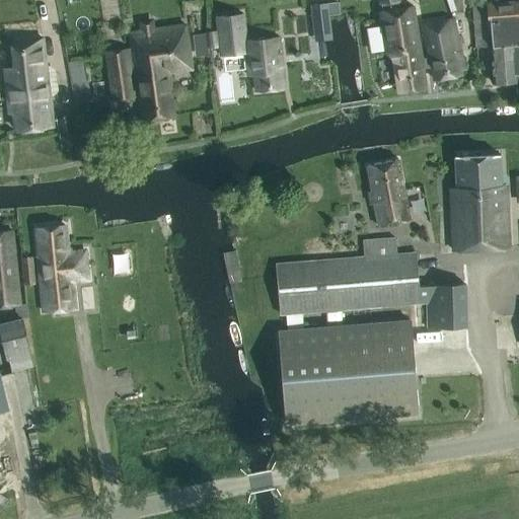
[(518,0),(474,4),(477,47),(491,46),(493,83),(518,80),(518,0)]
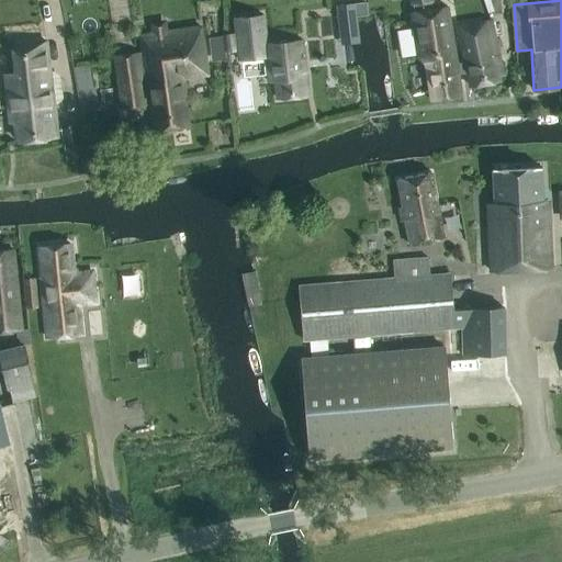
[(447,6),(411,12),(418,56),(424,56),(425,56),(454,51),(447,6)]
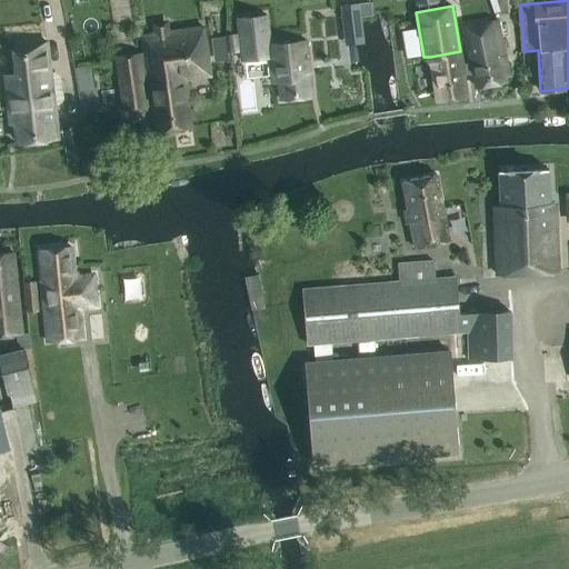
[(266,15),(238,17),(242,60),(270,57),(272,82),(279,81),(280,99),(311,97),(306,39),(269,43),(266,15)]
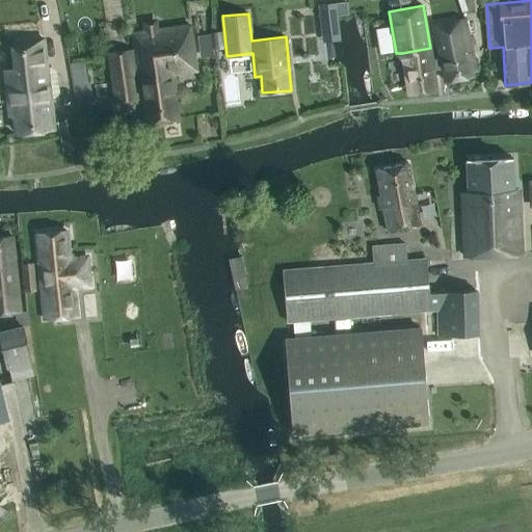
[(434,25),(446,81),(474,76),(473,72),(476,71),(466,19),(434,25)]
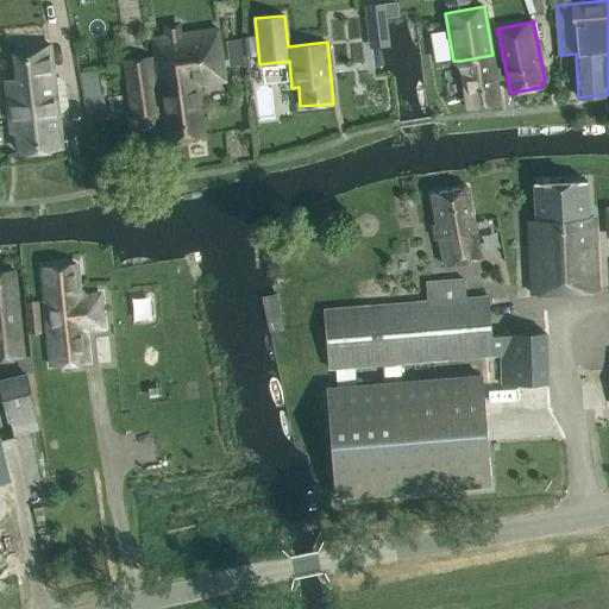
[(218,29),(152,38),(155,57),(126,61),(133,117),(157,113),(154,94),(162,93),(169,142),(205,136),(198,85),(225,81),(218,29)]
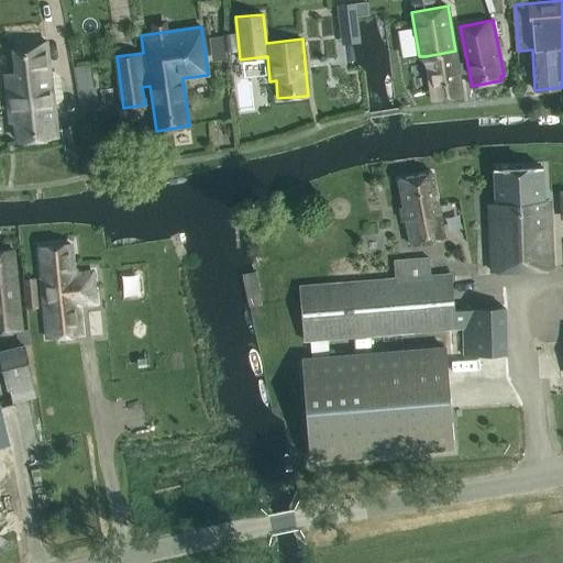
[(4,74),(7,94),(52,88),(46,41),(12,44),(15,72),(4,74)]
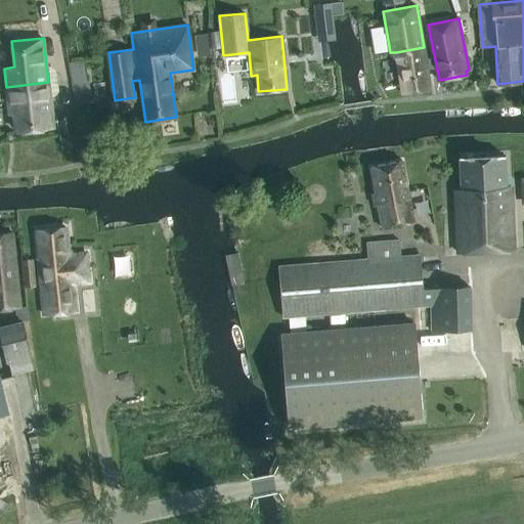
[(431,89),(424,47),(396,52),(403,93),(431,89)]
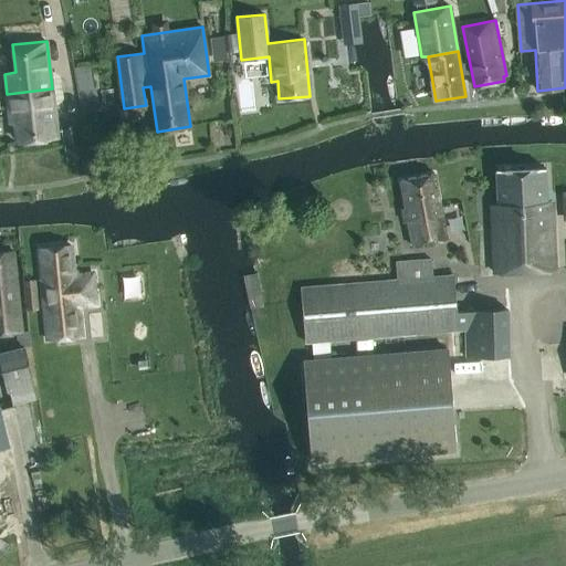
[(58,137),(52,88),(7,94),(10,113),(17,113),(20,142),(58,137)]
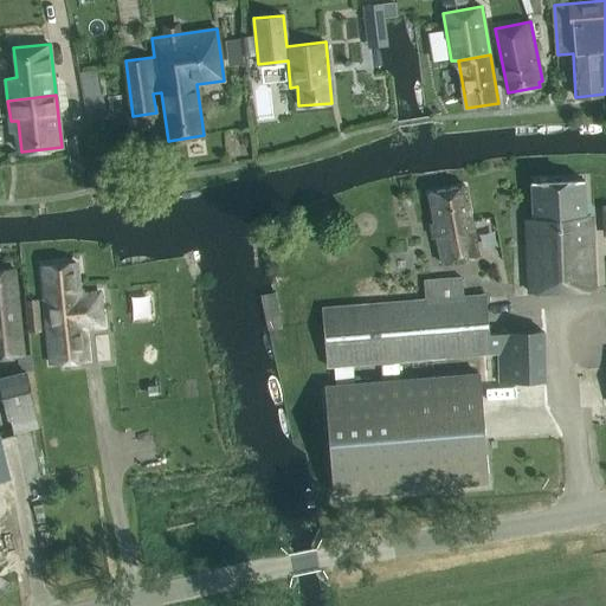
[(89,167),(83,135),(66,139),(73,171),(89,167)]
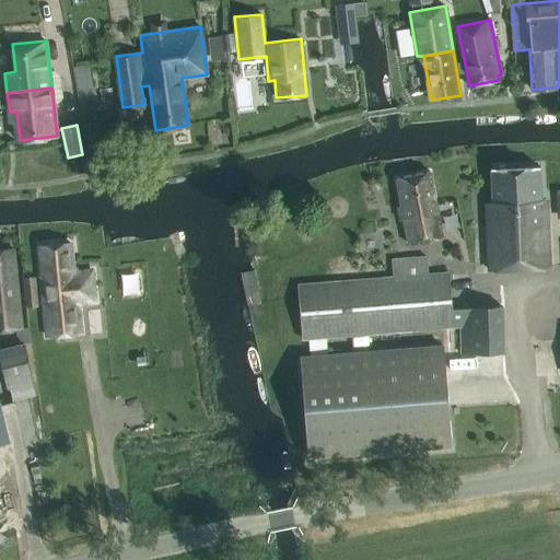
[(540,166),(491,167),(492,202),(487,202),(490,269),(550,267),(548,217),(543,217),(540,166)]
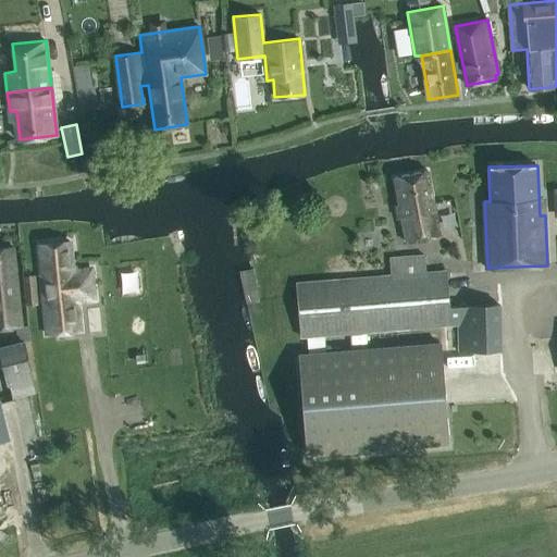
[(394,177),(407,242),(441,235),(428,171),(394,177)]
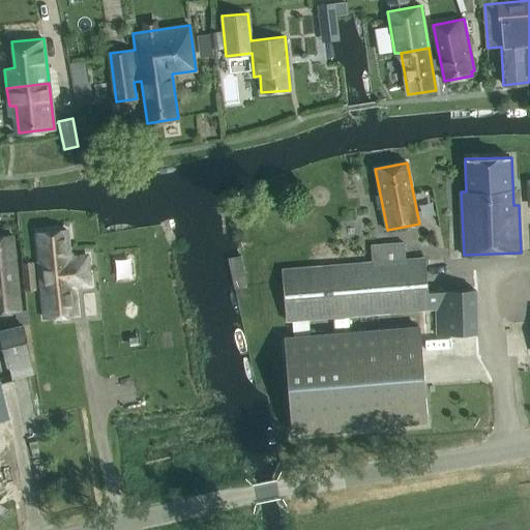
[(37,233),(40,261),(39,262),(45,318),(77,315),(75,287),(90,286),(88,257),(71,258),(70,254),(69,254),(66,230),(37,233)]
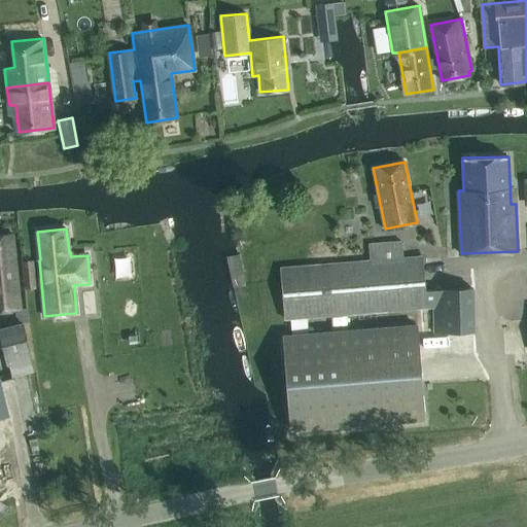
[(0,235),(0,313),(20,311),(12,235),(0,235)]
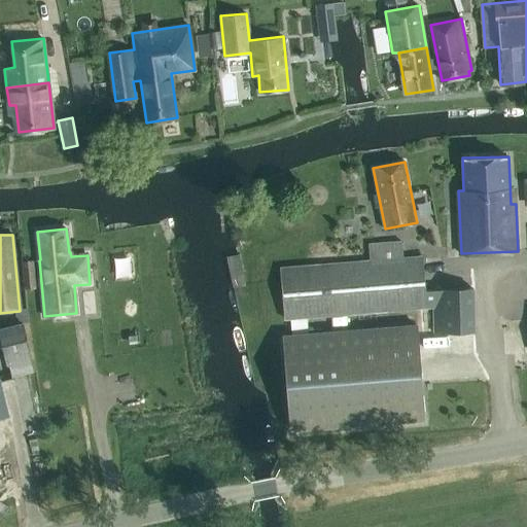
[(286,319),(434,308),(436,331),(475,329),(472,288),(425,290),(423,256),(403,257),(402,241),(369,243),(370,261),(282,269),(286,319)]
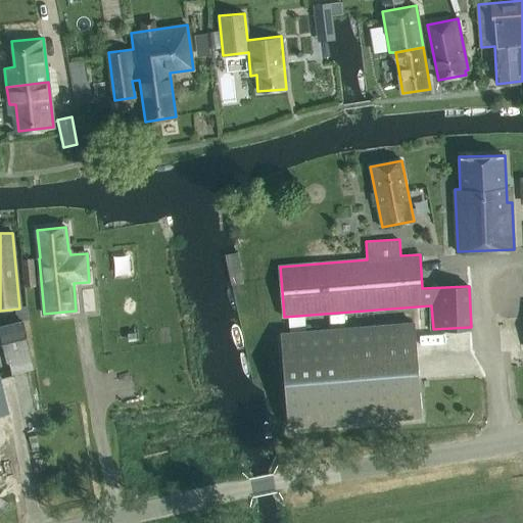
[(25,287),(37,286),(34,258),(21,259),(25,287)]
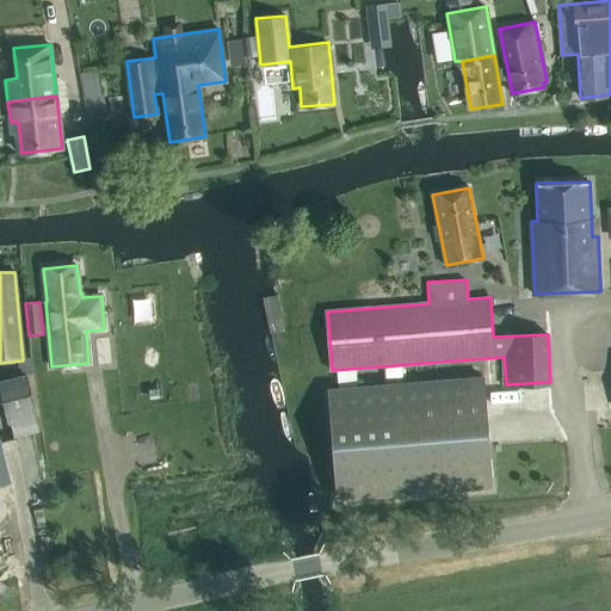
[(485,377),(329,389),(338,499),(493,487),(485,377)]
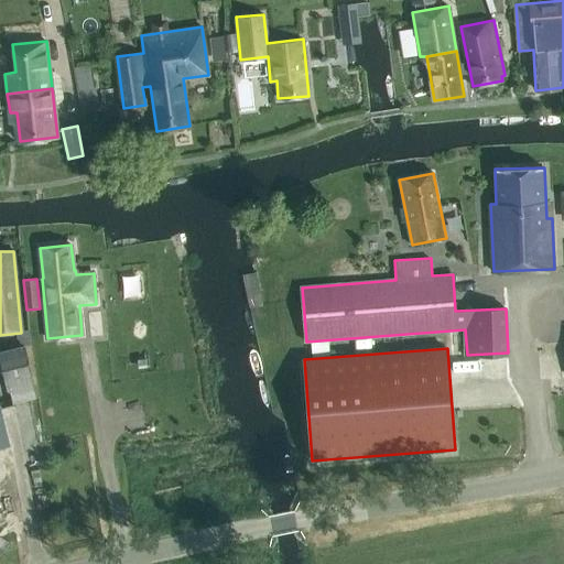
[(18,400),(35,396),(23,351),(7,356),(18,400)]
